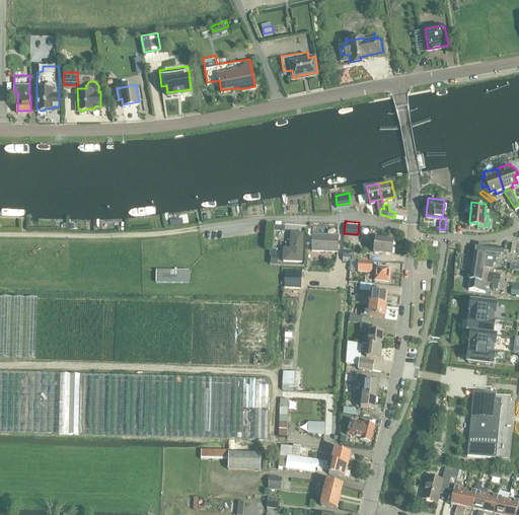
[(302,260),(303,230),(290,229),(289,245),(283,245),(282,259),(302,260)]
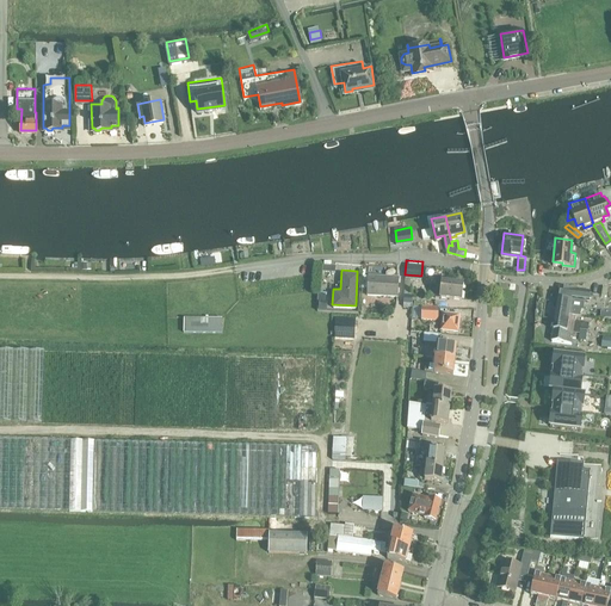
[(368,291),(397,292),(399,274),(369,272),(368,291)]
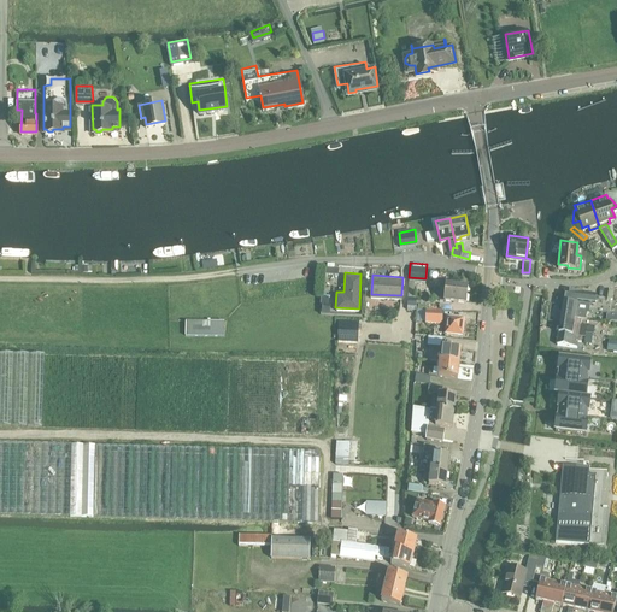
[(445,298),(466,300),(468,283),(446,281),(445,289),(440,289),(439,296),(445,296),(445,298)]
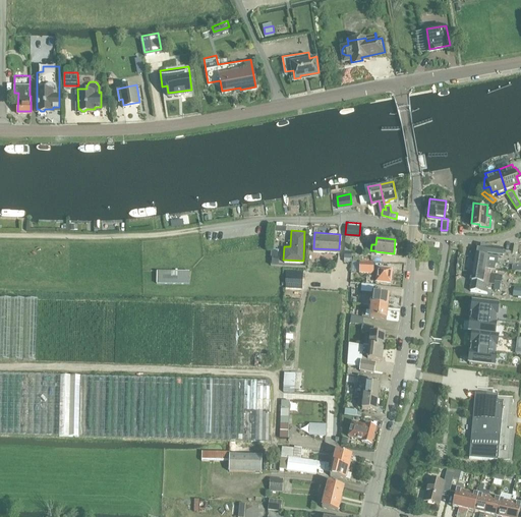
[(473,263),(472,269),(483,270),(483,266),(490,266),(494,267),(496,252),(502,253),(503,244),(476,241),(475,251),(472,253),(471,260),(473,263)]
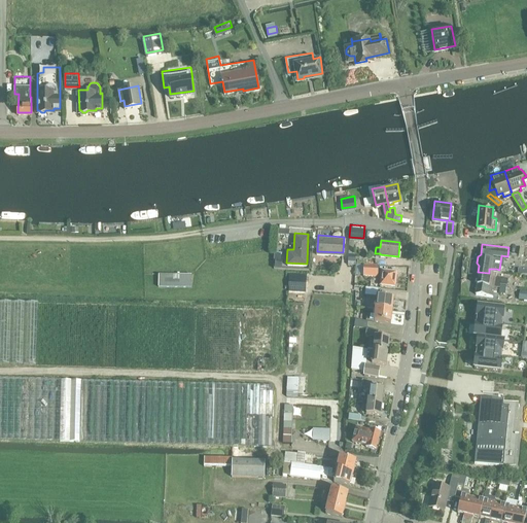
[(363,262),(363,274),(377,274),(377,263),(363,262)]
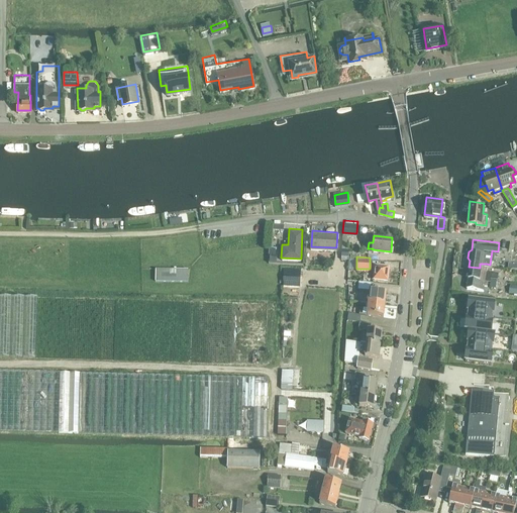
[(374,276),(388,278),(389,265),(375,263),(374,276)]
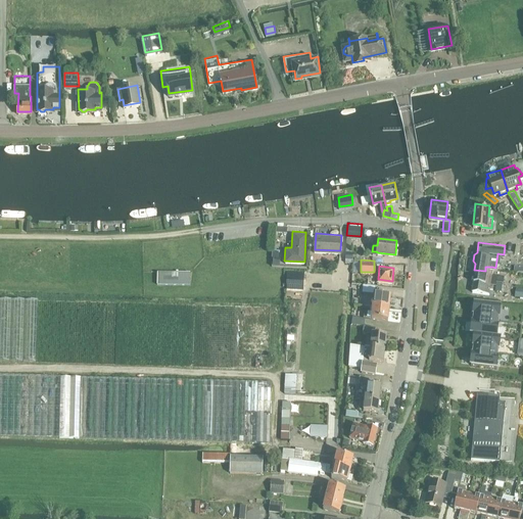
[(504,273),(491,272),(492,267),(485,267),(485,271),(474,270),(473,279),(490,281),(495,282),(503,283),(504,278),(504,273)]
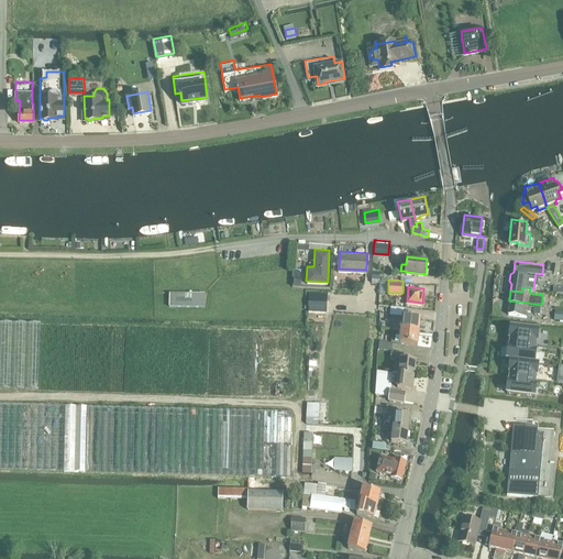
[(169,289),(168,303),(205,304),(205,289),(194,289),(185,289),(169,289)]
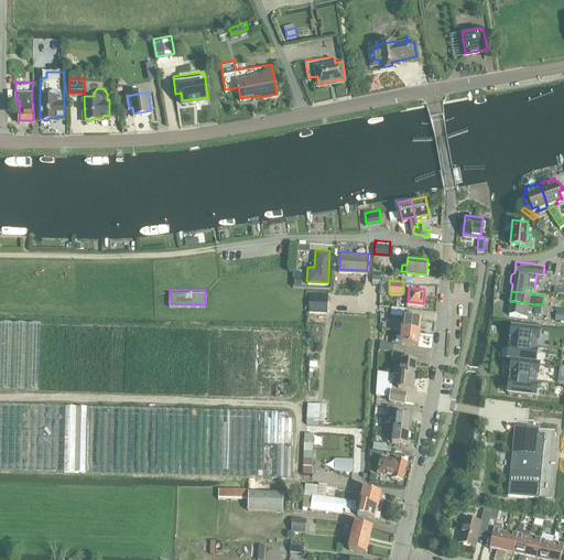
[(328,292),(310,291),(310,294),(308,309),(327,310),(327,295),(328,292)]
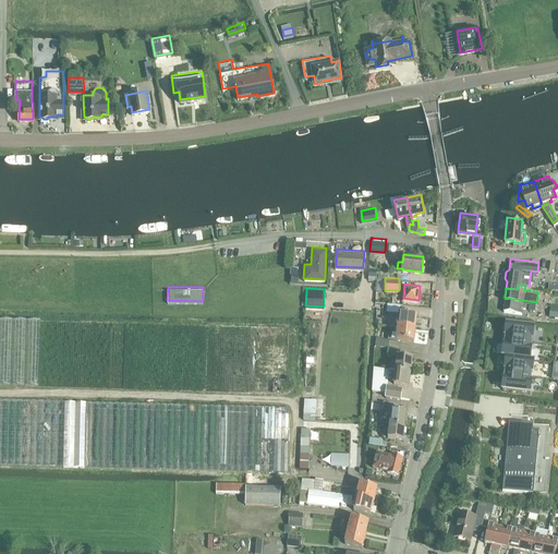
[(504,309),(522,311),(523,300),(505,298),(504,309)]
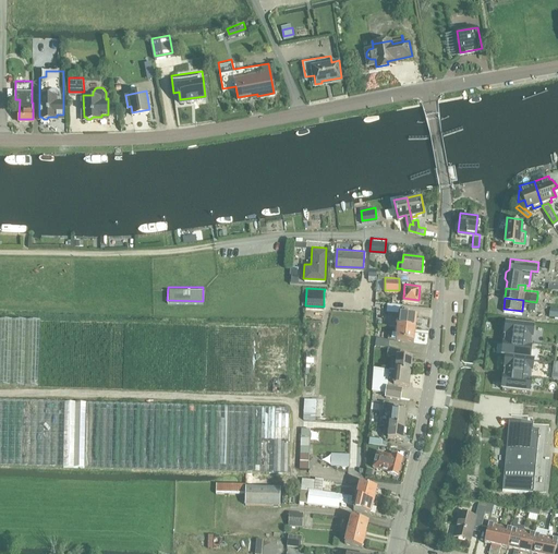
[(388,299),(387,306),(399,308),(400,300),(388,299)]
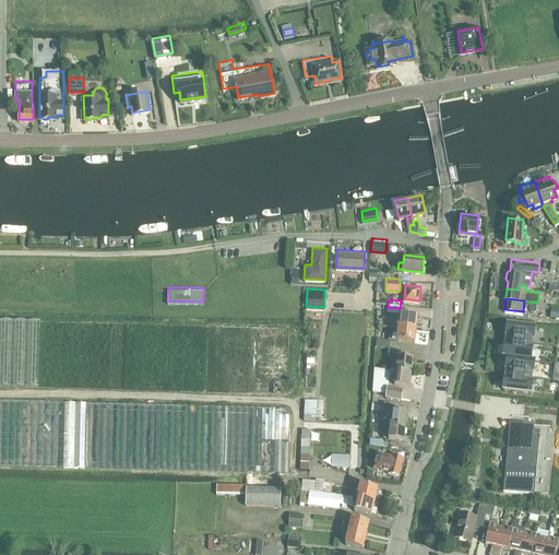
[(558,306),(550,305),(549,315),(558,315),(558,306)]
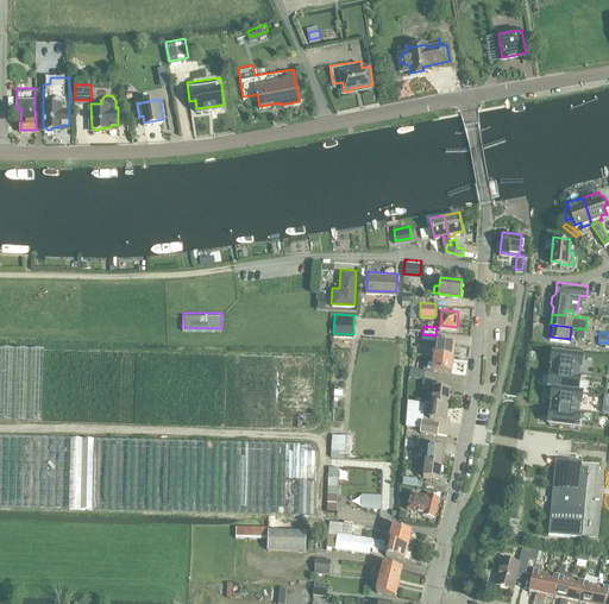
[(437,339),(434,353),(453,356),(454,340),(437,339)]
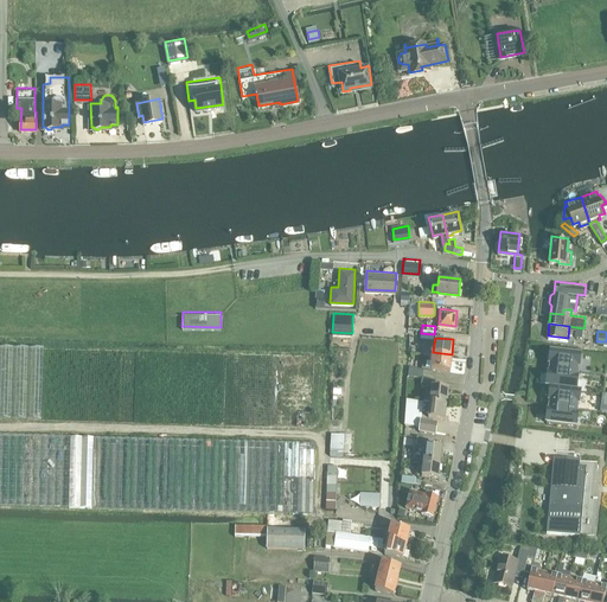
[(0,414),(40,415),(43,345),(0,343),(0,414)]
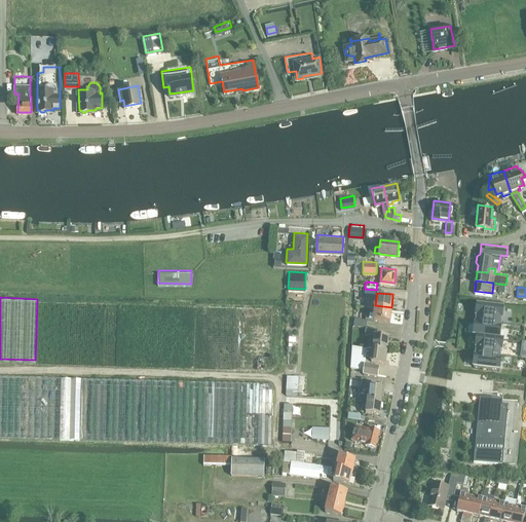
[(478,302),(477,312),(477,317),(499,319),(500,314),(501,304),(478,302)]
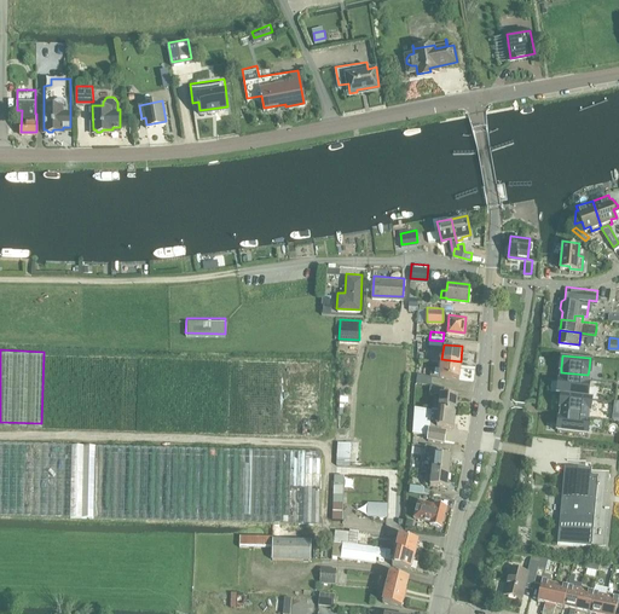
[(440,374),(460,376),(461,361),(441,359),(440,374)]
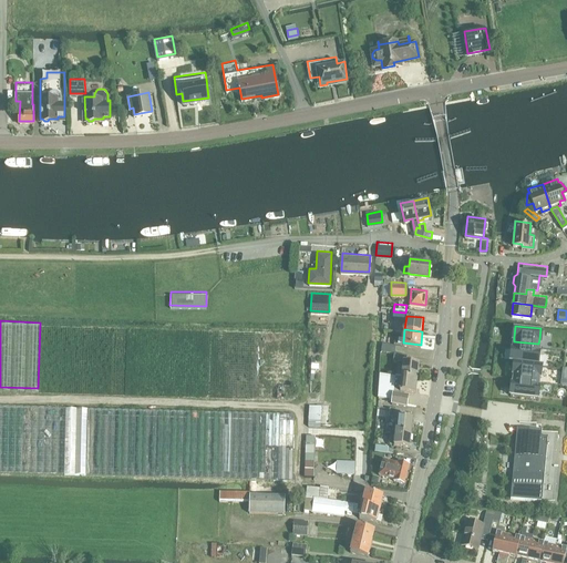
[(382,340),(381,349),(393,350),(394,343),(382,340)]
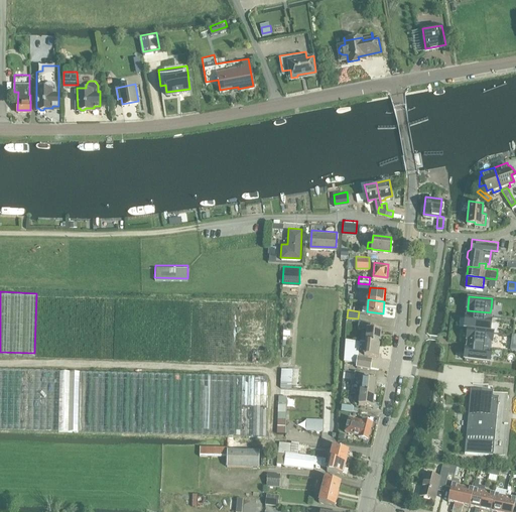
[(466,314),(465,325),(469,326),(468,328),(489,330),(490,317),(490,312),(468,310),(467,315),(466,314)]
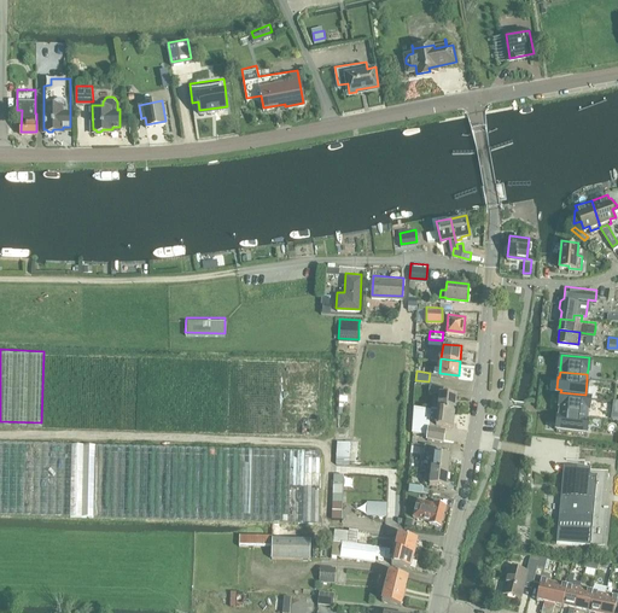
[(456,393),(439,391),(438,407),(454,408),(456,393)]
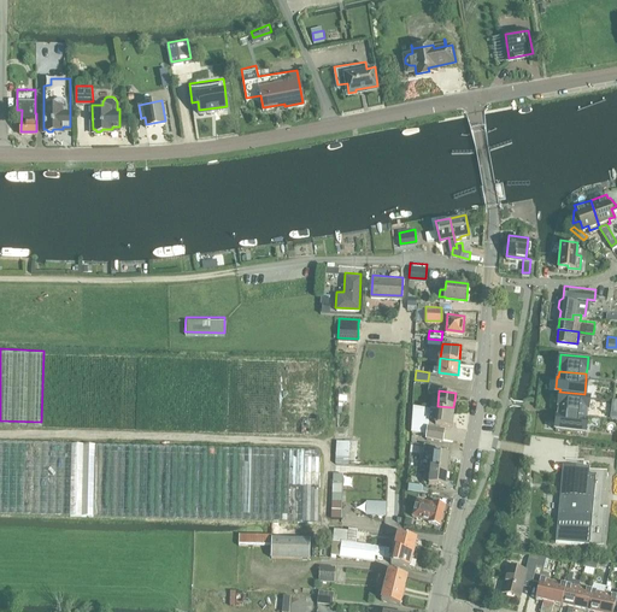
[(559,392),(558,402),(559,402),(559,409),(586,411),(586,406),(587,406),(588,395),(585,394),(559,392)]
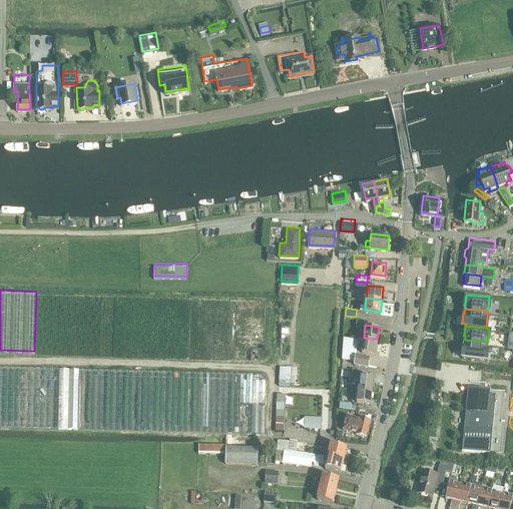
[(342,357),(354,359),(355,354),(356,354),(357,337),(343,336),(342,357)]
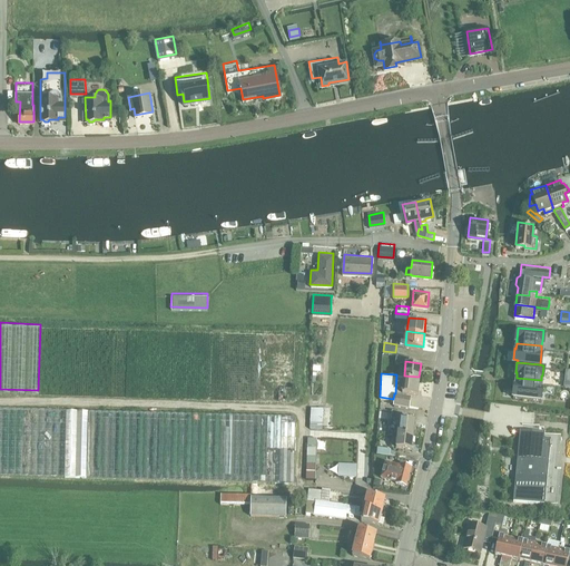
[(418,391),(419,377),(404,376),(402,389),(418,391)]
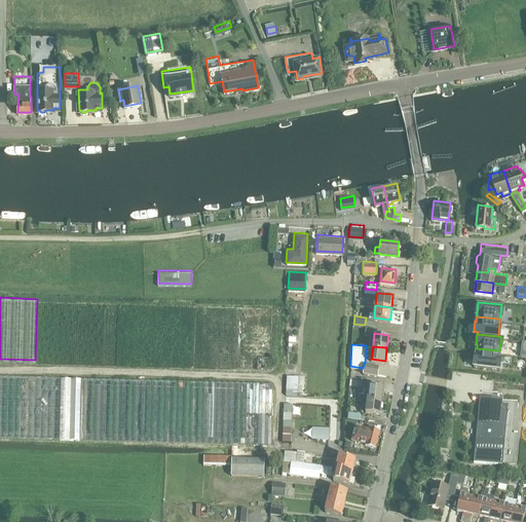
[(475,352),(474,363),(498,366),(499,356),(498,356),(499,350),(477,348),(477,352),(475,352)]
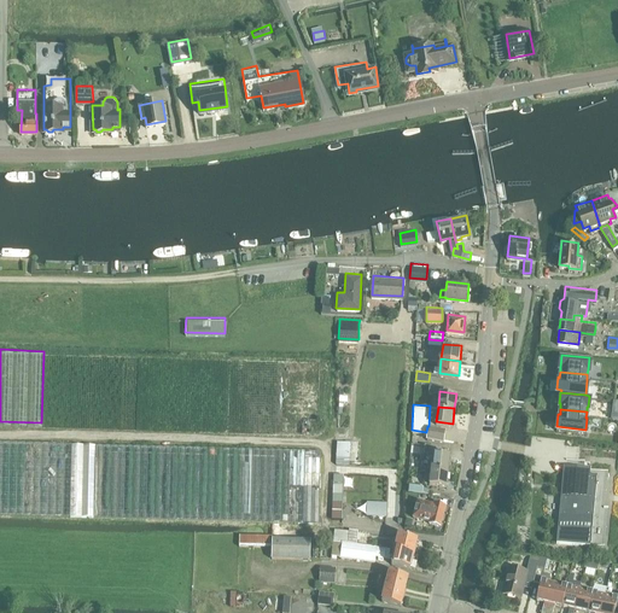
[(444,427),(429,426),(427,426),(426,432),(426,436),(443,438),(444,427)]
